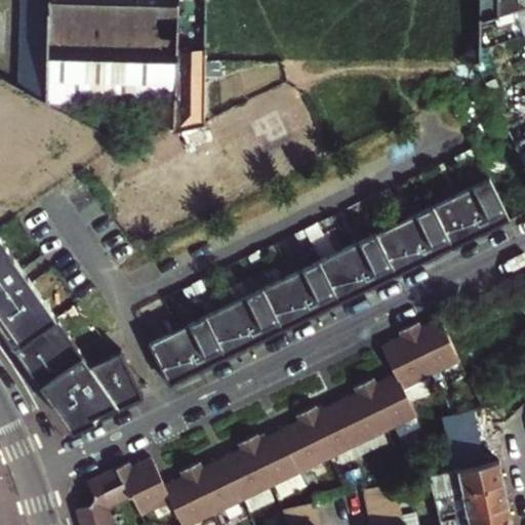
[(173,126),(176,0),(24,0),(23,87),(29,90),(119,137),(173,126)]
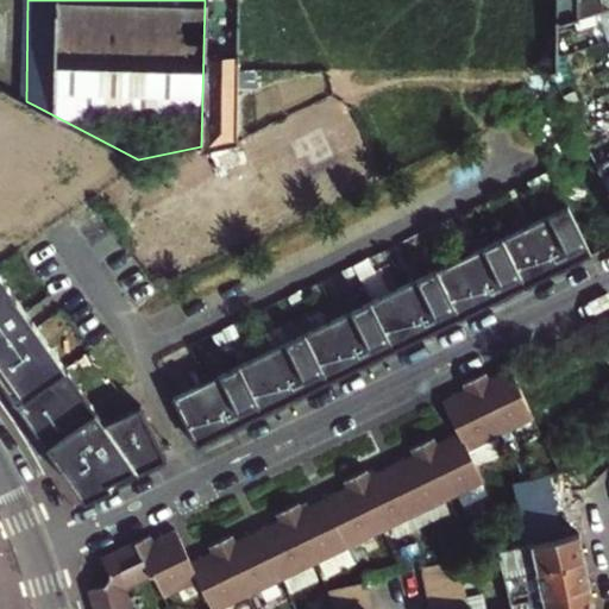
[(205,0),(201,146),(230,140),(234,0),(205,0)]
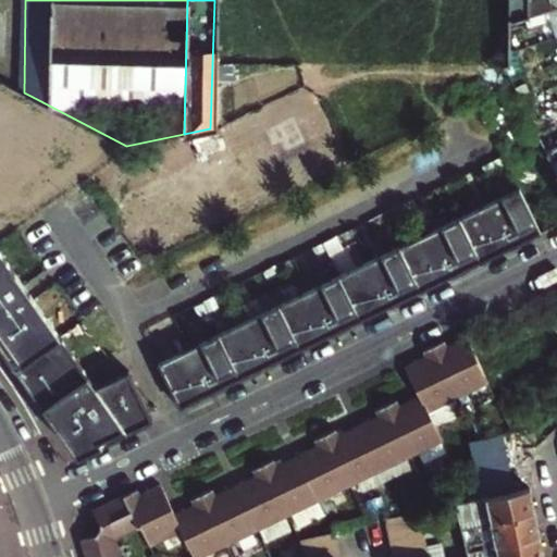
[(507,26),(527,20),(527,0),(510,0),(508,1),(507,26)]
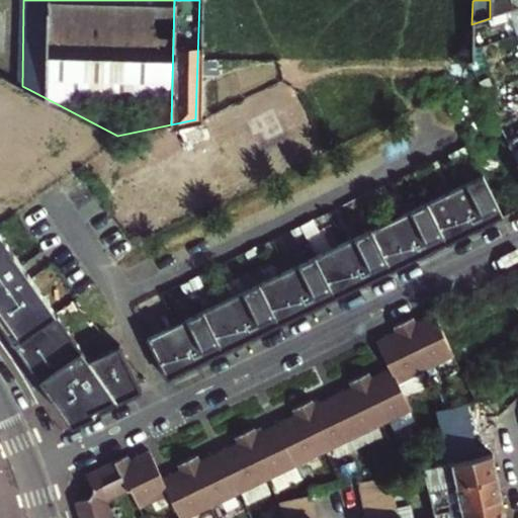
[(495,16),(511,11),(515,10),(512,2),(493,8),(495,16)]
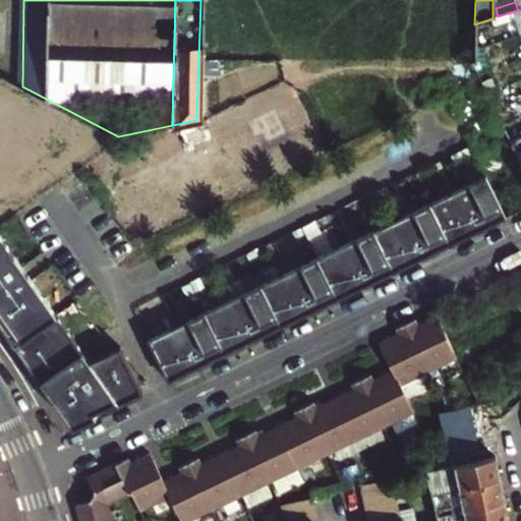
[(506,217),(487,179),(148,343),(165,381),(506,217)]
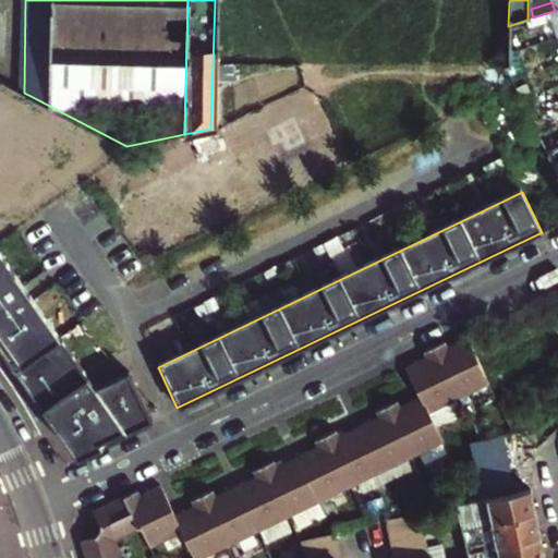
[(150,420),(126,375),(96,390),(0,253),(0,347),(77,457),(150,420)]
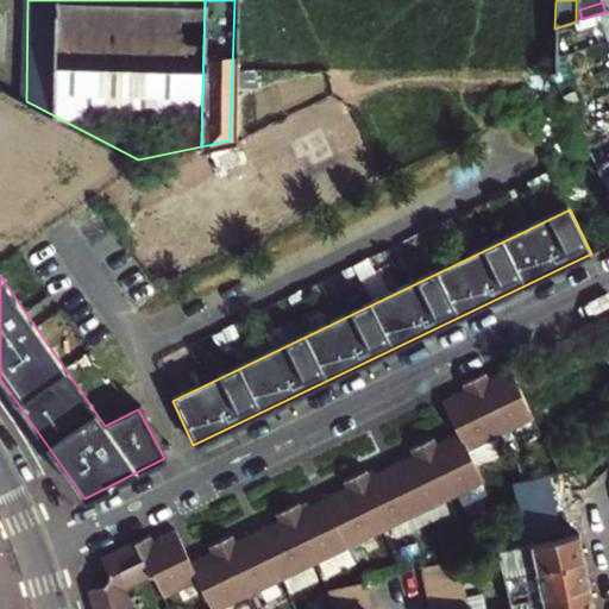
[(535,420),(512,369),(488,381),(484,372),(462,384),(465,391),(441,402),(457,435),(439,445),(435,438),(413,449),(416,456),(372,477),(369,470),(345,482),(349,488),(303,509),(301,503),(277,514),(281,520),(237,541),(233,535),(211,546),(214,552),(192,563),(176,529),(154,540),(151,534),(104,558),(111,572),(105,583),(88,588),(94,608),(132,608),(127,589),(155,576),(167,598),(201,582),(213,608),(226,608),(252,597),(257,608),(262,608),(287,598),(280,584),(456,501),(462,514),(488,502),(481,488),(483,488),(473,468),(498,454),(493,441),(535,420)]
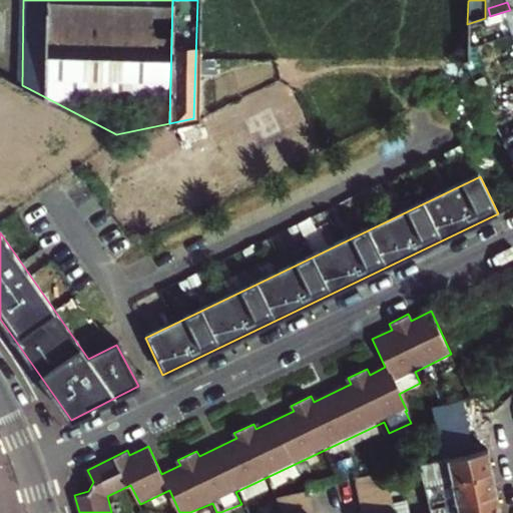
[(463,401),(433,407),(443,459),(474,453),(463,401)]
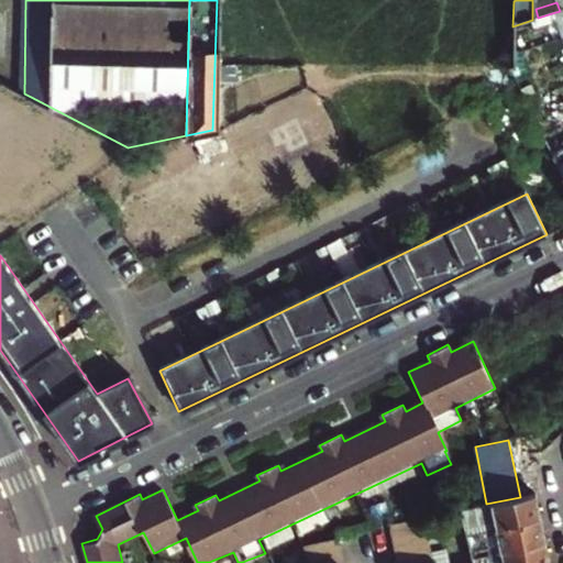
[(520,497),(486,504),(460,509),(464,533),(541,518),(536,494),(520,497)]
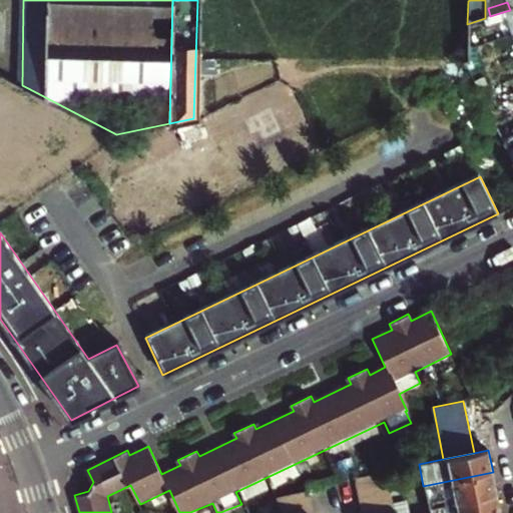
[(363,512),(395,512),(386,471),(356,476),(363,512)]
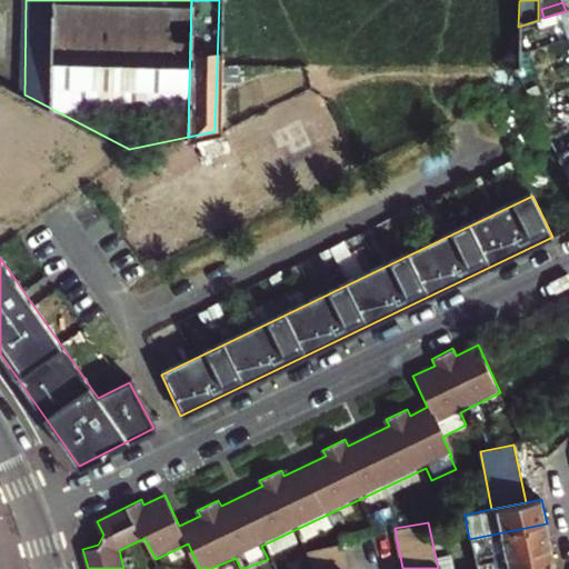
[(476,565),(552,548),(547,523),(469,539),(476,565)]
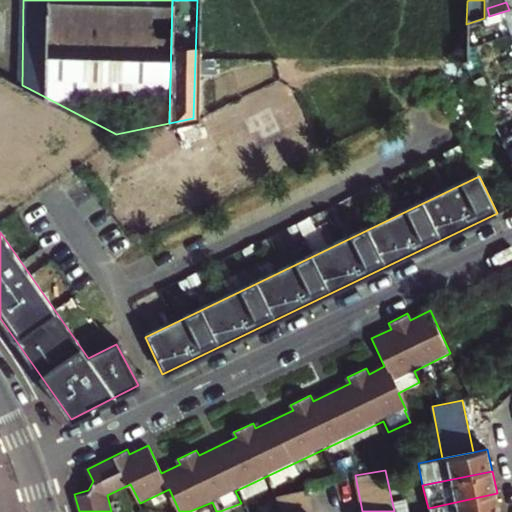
[(280,496),(282,511),(314,511),(310,490),(280,496)]
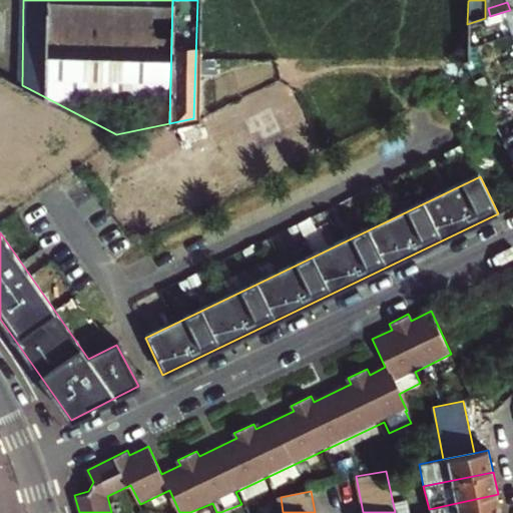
[(459,512),(501,512),(498,494),(429,509),(429,512),(452,512),(459,511),(459,512)]
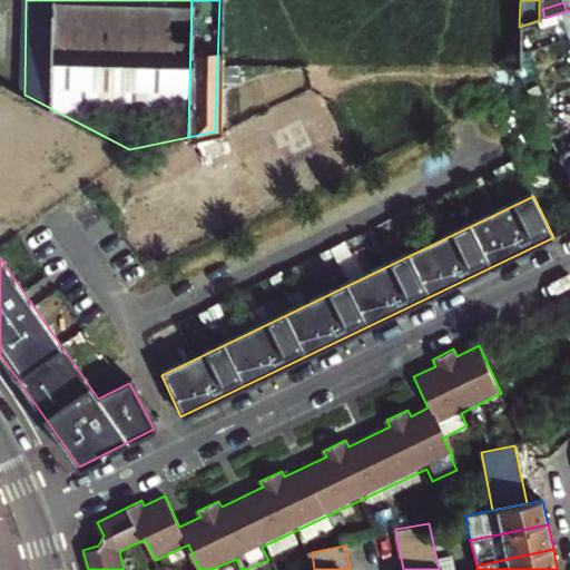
All buildings are outlined.
